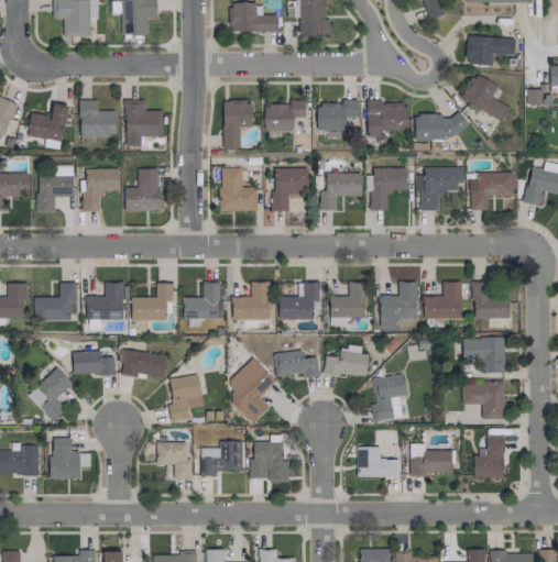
[(98,0),(53,0),(54,19),(65,19),(65,36),(90,35),(90,19),(98,19),(98,0)]
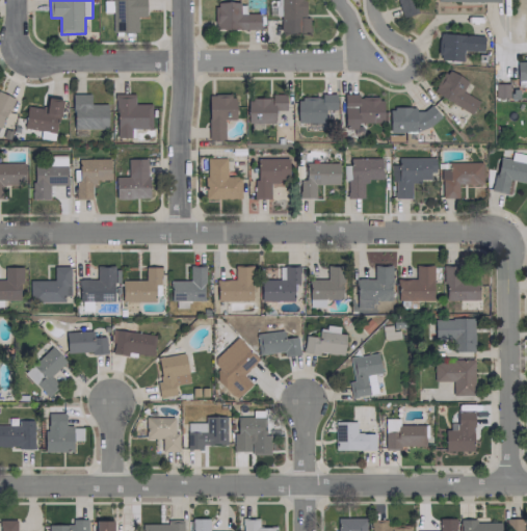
[(149,17),(148,0),(114,0),(116,33),(141,32),(140,17),(149,17)]
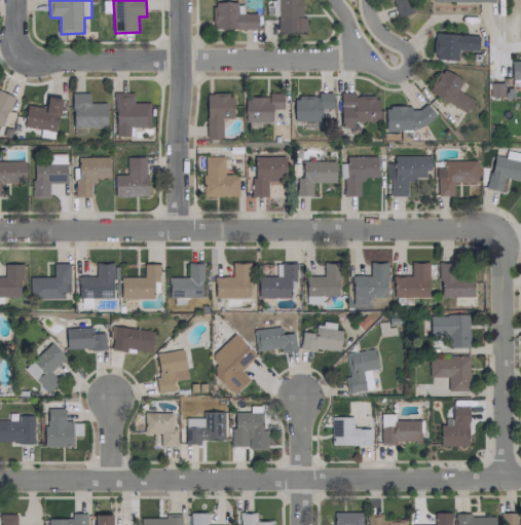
[(303,0),(280,0),(281,20),(292,20),(293,33),(308,33),(308,16),(304,16),(303,0)]
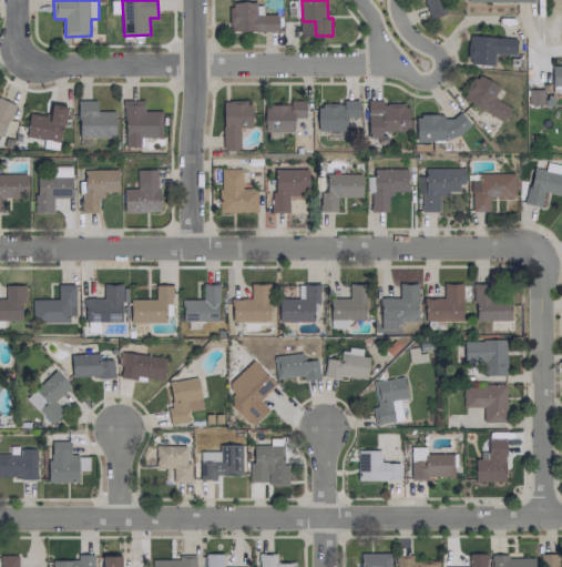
[(449,14),(443,0),(426,0),(432,20),(449,14)]
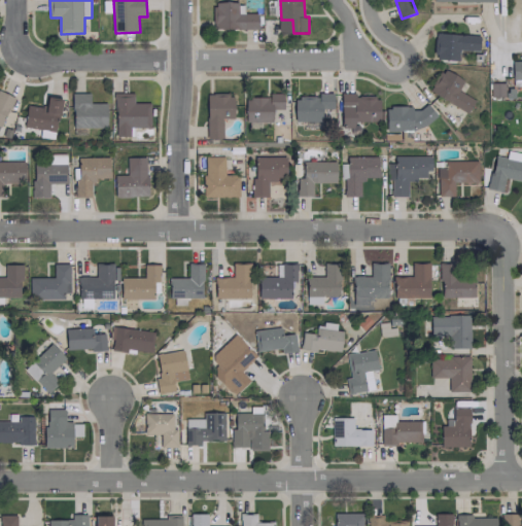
[(216,30),(261,29),(261,13),(247,14),(246,3),(216,3),(216,30)]
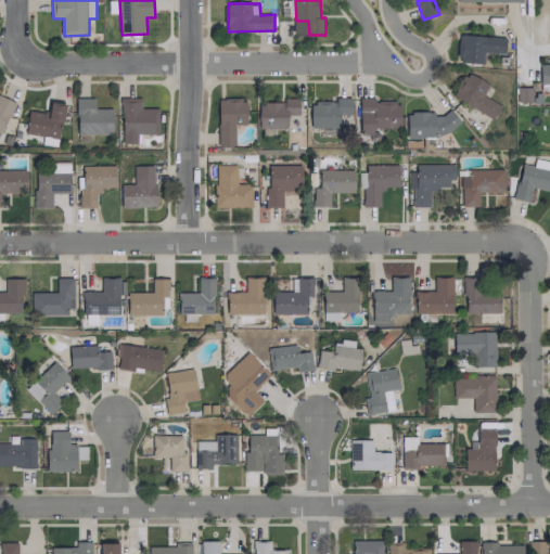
[(508,37),(460,36),(460,64),(486,64),(486,53),(507,53),(508,37)]
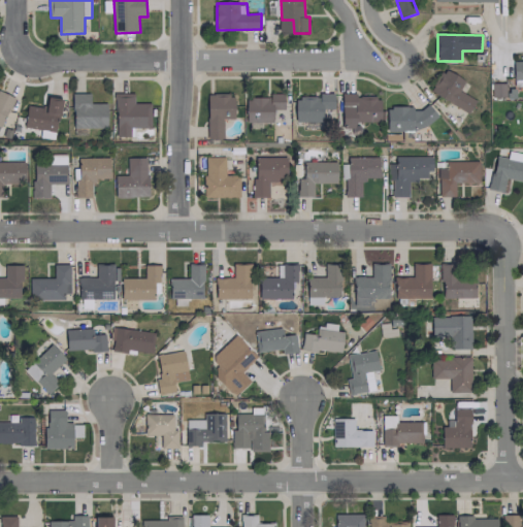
[(471,112),(478,100),(461,92),(466,80),(446,70),(433,94),(471,112)]
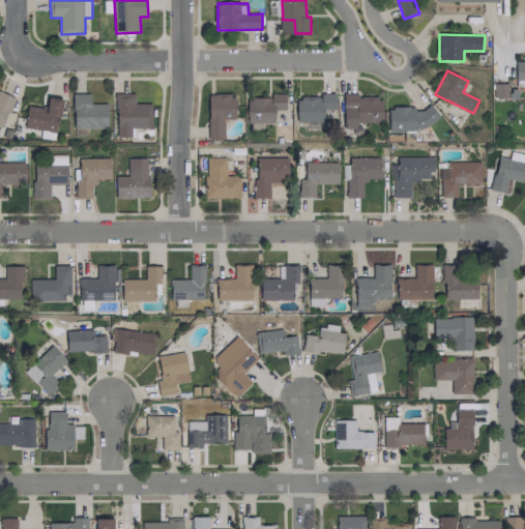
[(17,98),(0,90),(0,126),(3,128),(17,98)]
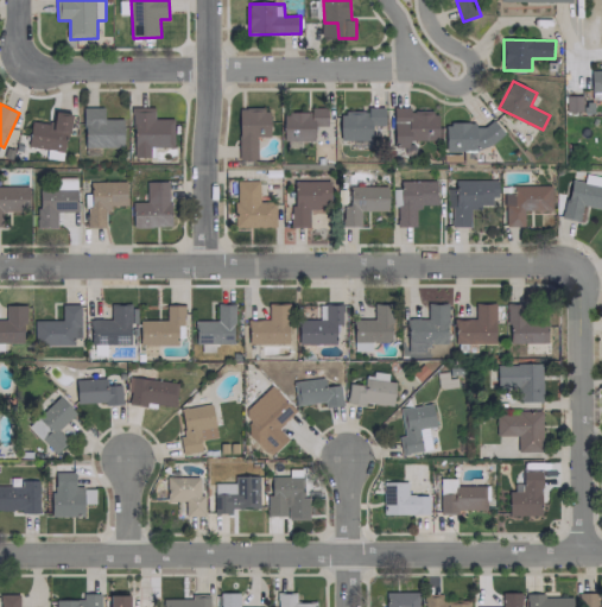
[(342,140),(373,141),(374,126),(387,127),(387,108),(371,107),(371,113),(343,112),(342,140)]
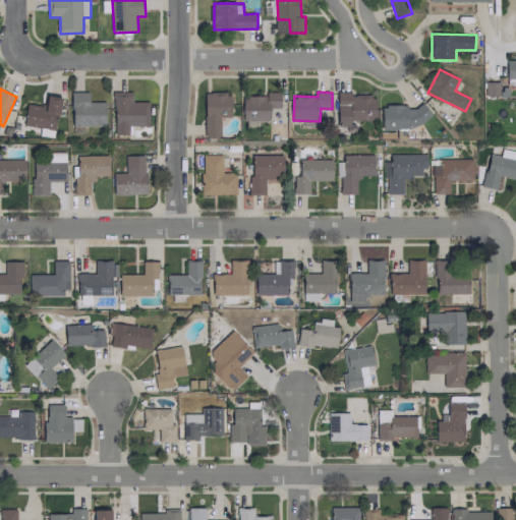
[(353,97),(353,92),(339,93),(340,127),(353,127),(353,121),(378,121),(378,96),(353,97)]
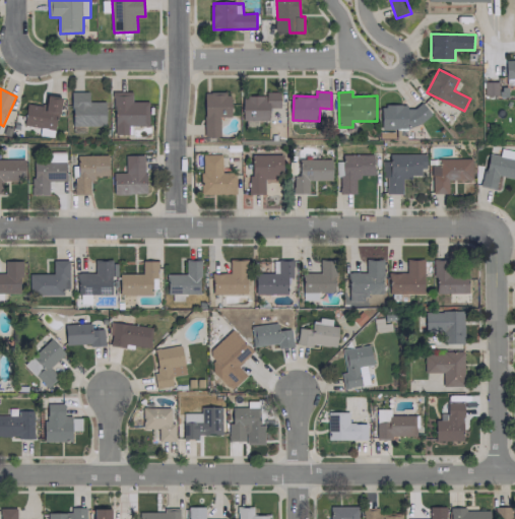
[(108,102),(90,102),(91,92),(74,92),(74,131),(87,131),(87,126),(108,127),(108,102)]
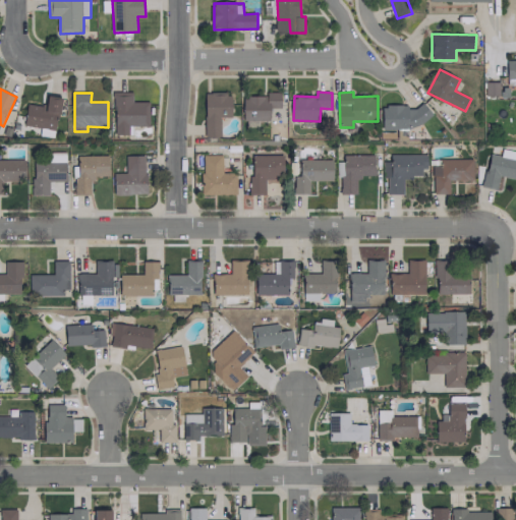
[(151,126),(152,103),(134,102),(134,93),(116,93),(116,135),(131,135),(131,126),(151,126)]
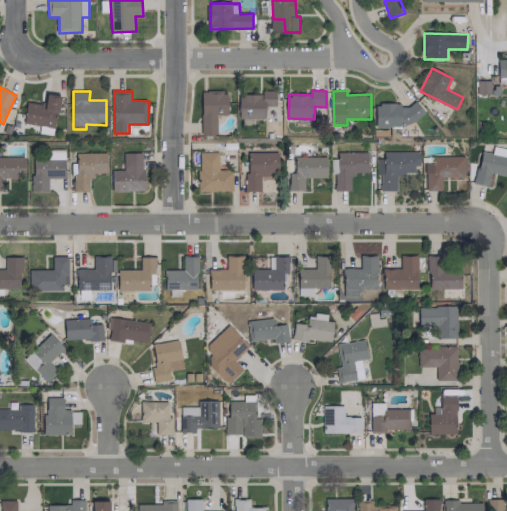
[(202,92),(203,136),(219,135),(218,116),(229,115),(229,91),(202,92)]
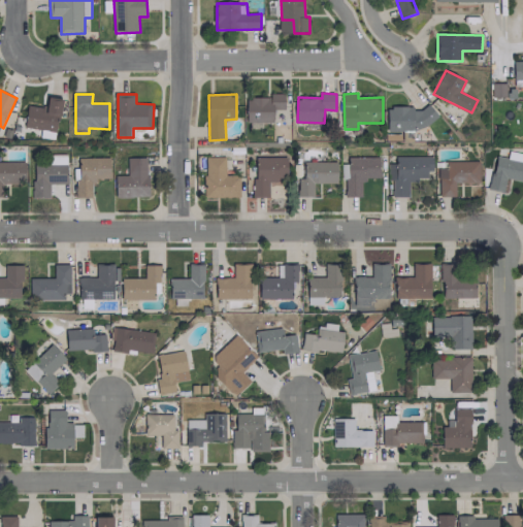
[(286,94),(272,94),(272,98),(248,98),(249,123),(275,122),(275,110),(287,109),(286,94)]
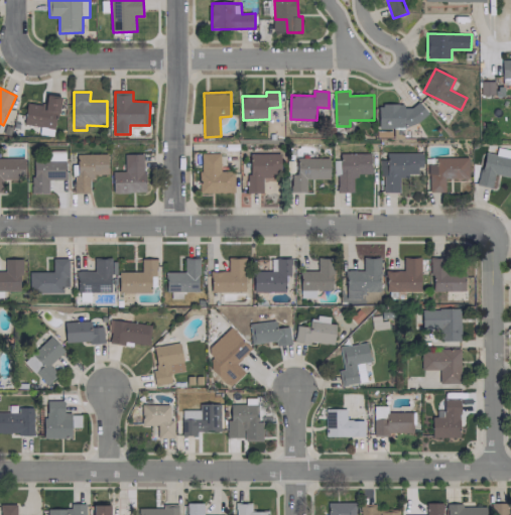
[(29,104),(26,125),(58,129),(62,97),(48,95),(46,106),(29,104)]
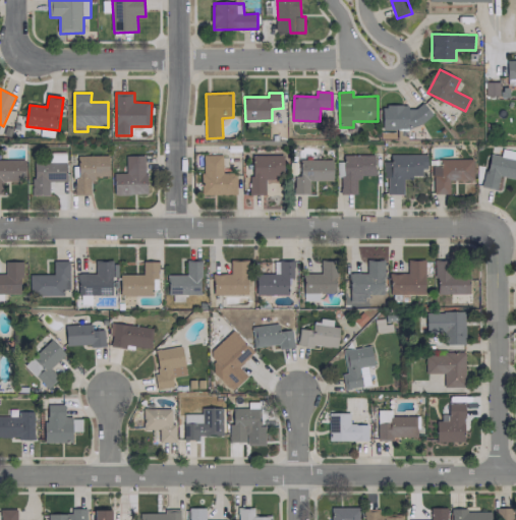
[(410,106),(384,105),(383,126),(428,127),(430,108),(410,107),(410,106)]
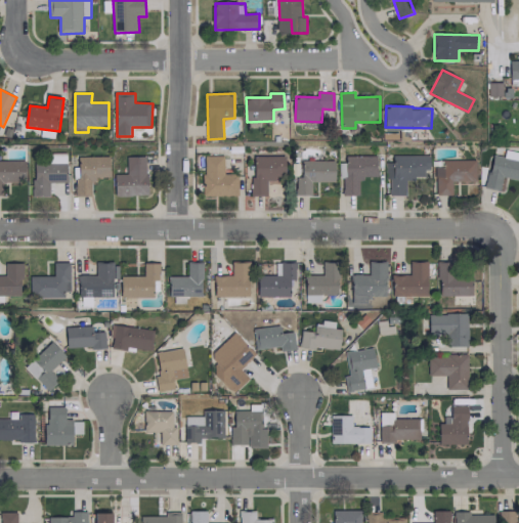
[(69,154),(50,154),(50,163),(69,163),(69,154)]
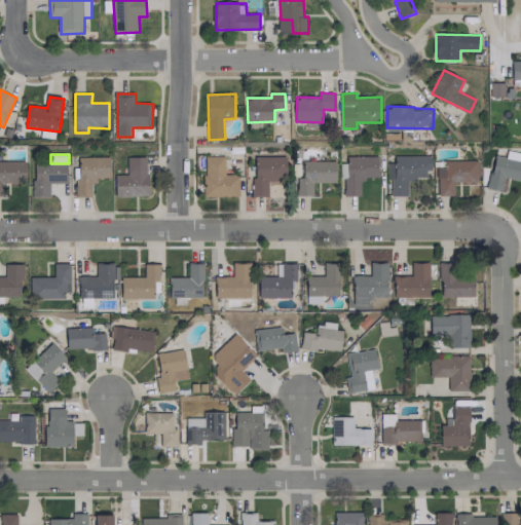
[(520,160),(497,155),(489,189),(504,192),(507,178),(520,181),(520,160)]
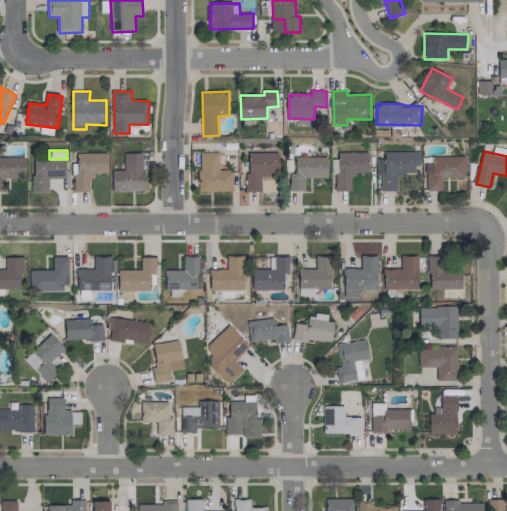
[(221,152),(200,152),(201,192),(235,191),(234,170),(221,170),(221,152)]
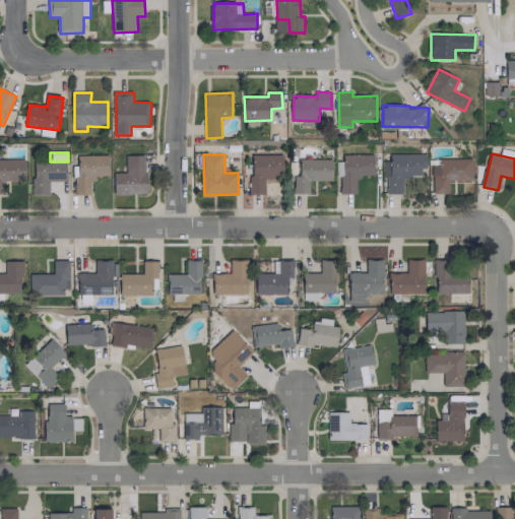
[(285,155),(253,154),(252,194),(267,194),(267,178),(284,178),(285,155)]
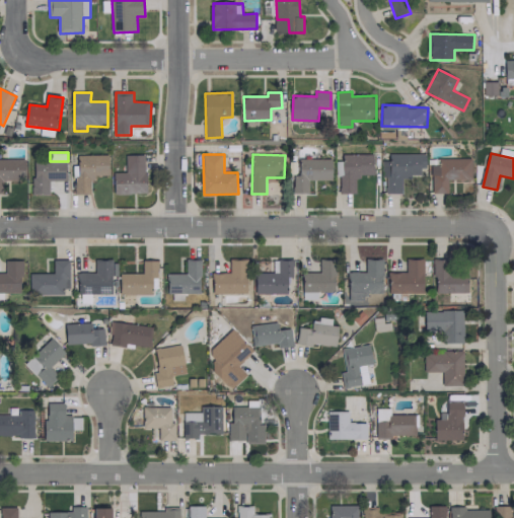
[(375,154),(345,154),(345,161),(340,161),(340,194),(358,194),(358,175),(375,175),(375,154)]
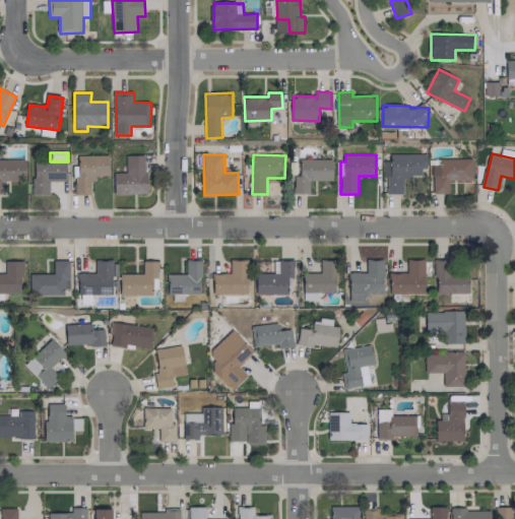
[(429,154),(392,155),(392,161),(385,161),(385,178),(389,178),(389,194),(405,194),(404,178),(424,178),(423,169),(429,169),(429,154)]
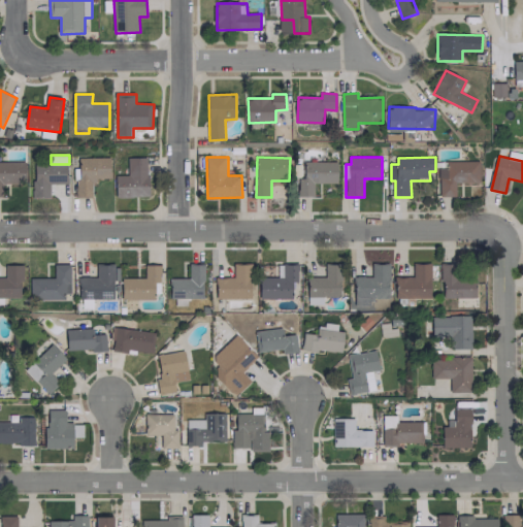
[(112,158),(79,158),(80,198),(95,198),(94,180),(112,179),(112,158)]
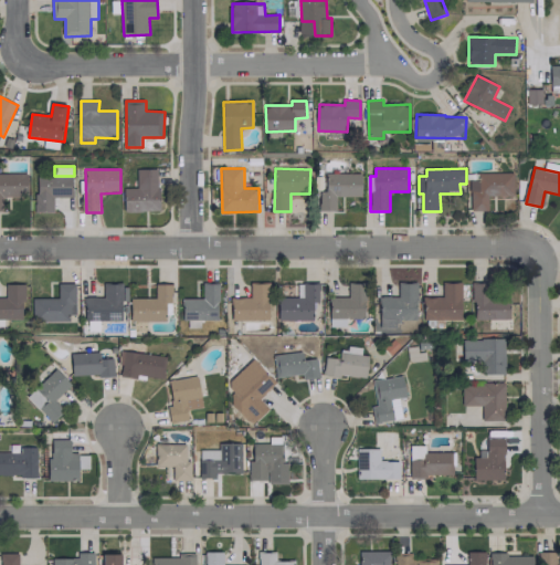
[(161,211),(160,169),(139,169),(139,188),(126,189),(127,212),(161,211)]
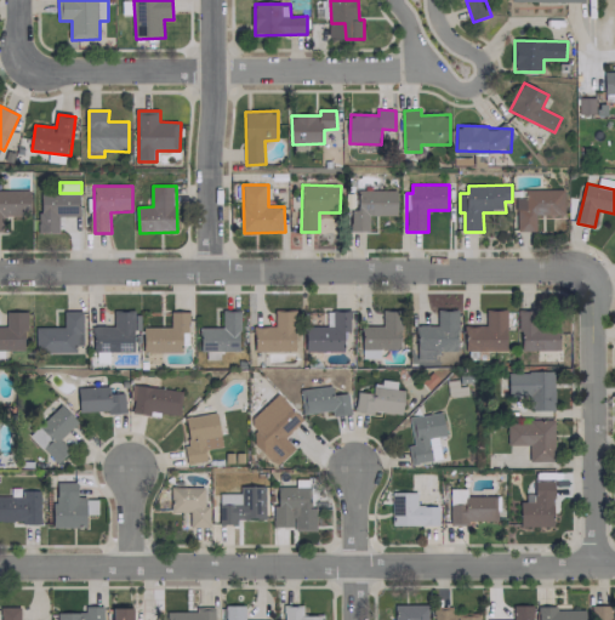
[(539,232),(537,216),(567,215),(567,189),(528,191),(528,198),(518,199),(519,232),(539,232)]
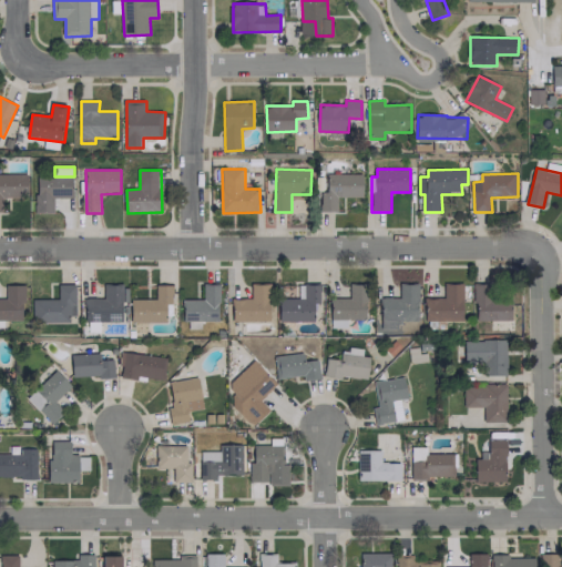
[(29,174),(0,174),(0,212),(6,212),(4,199),(30,198),(29,174)]
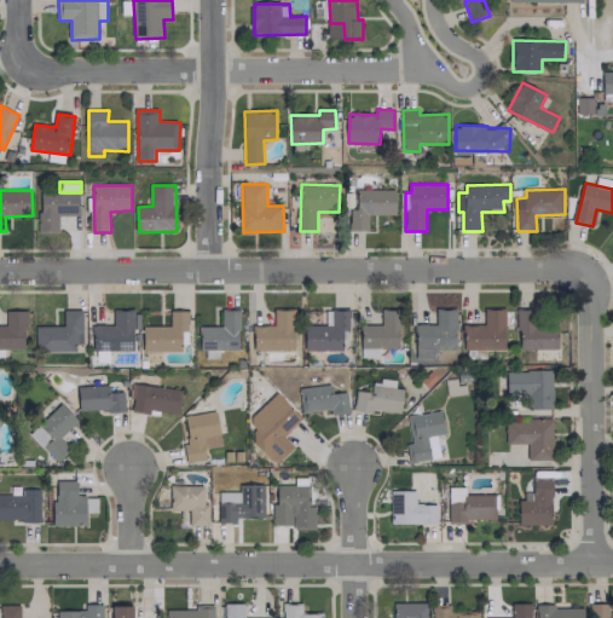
[(397,215),(398,190),(359,190),(359,209),(353,209),(352,231),(370,231),(370,215),(397,215)]
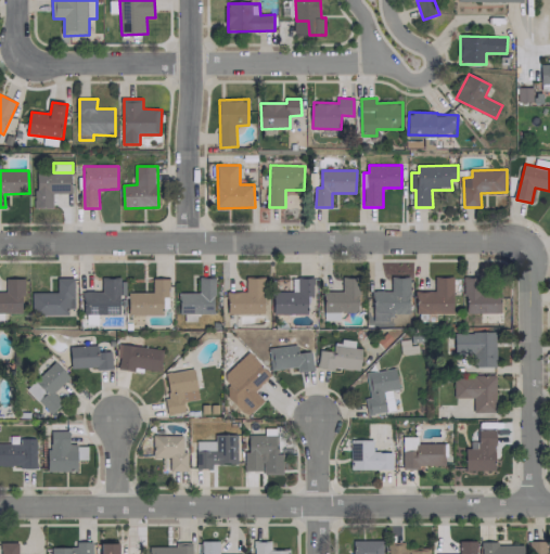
[(73,194),(73,172),(37,174),(37,209),(55,209),(54,194),(73,194)]
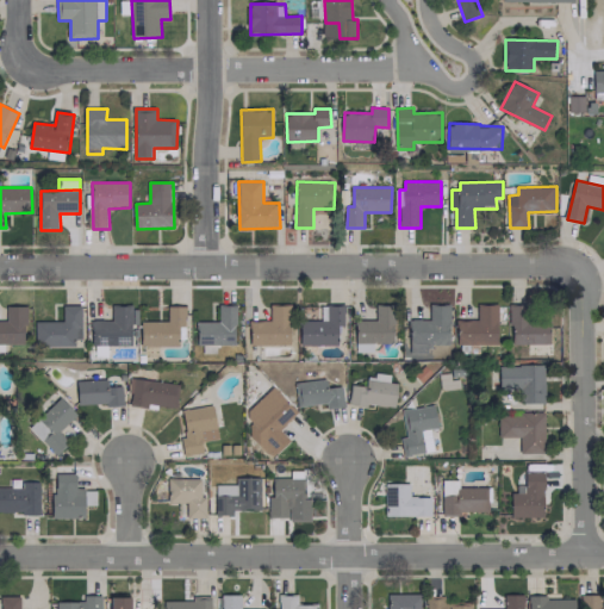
[(460,346),(500,345),(499,304),(479,305),(480,319),(459,321),(460,346)]
